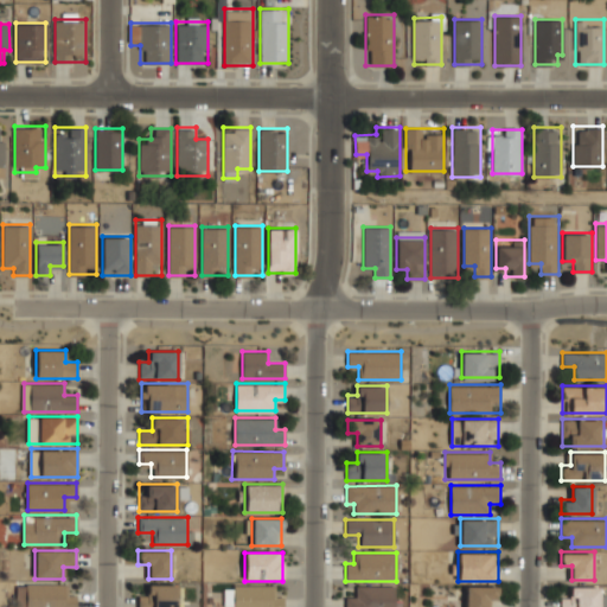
[(17,606),(77,606),(77,594),(69,594),(69,585),(17,585),(17,606)]
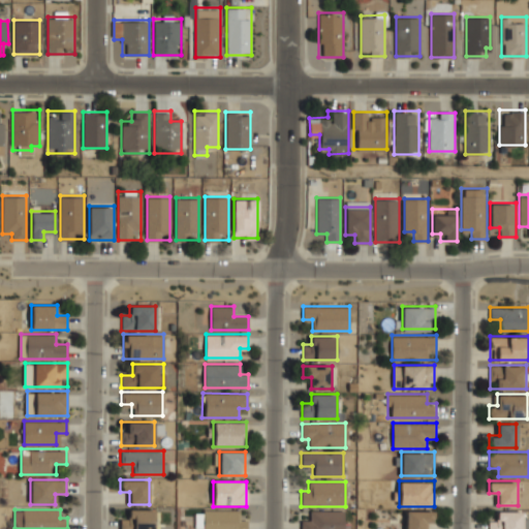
[(120,528),(153,528),(153,509),(129,509),(129,519),(120,519),(120,528)]
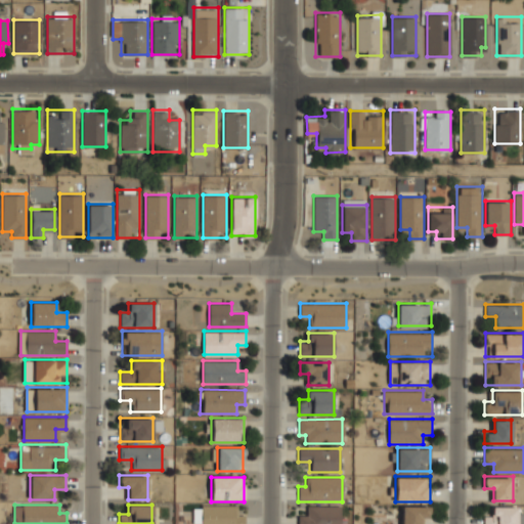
[(430,505),(401,505),(401,523),(424,523),(424,517),(430,517),(430,505)]
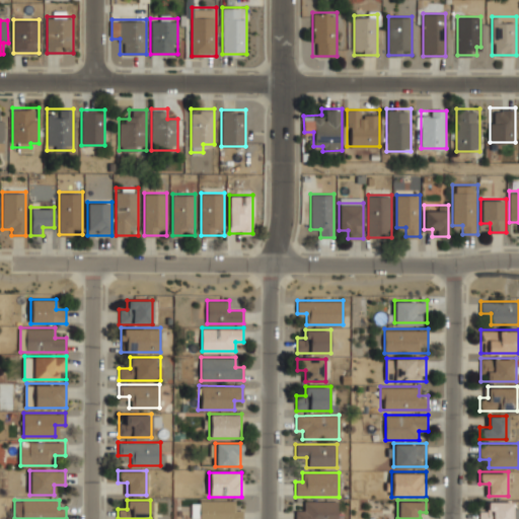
[(517,518),(517,500),(489,500),(489,510),(479,510),(479,518),(517,518)]
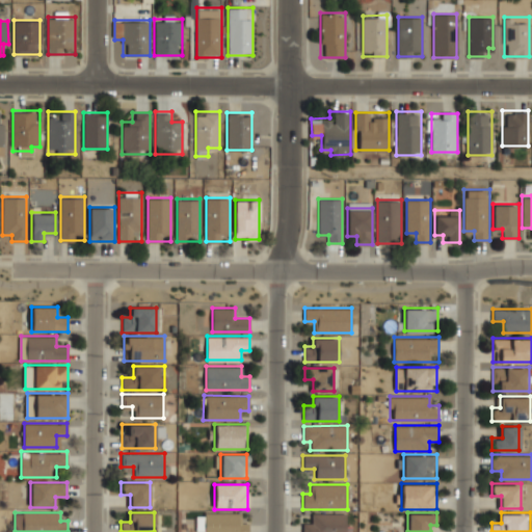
[(248,531),(248,523),(240,523),(240,513),(203,513),(203,531),(248,531)]
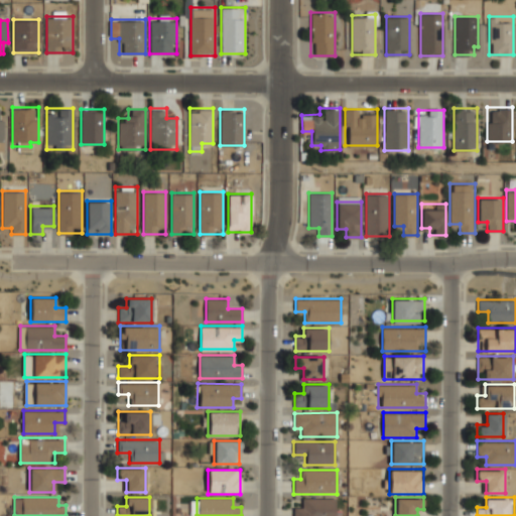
[(336,515),(336,498),(295,498),(295,515),(336,515)]
